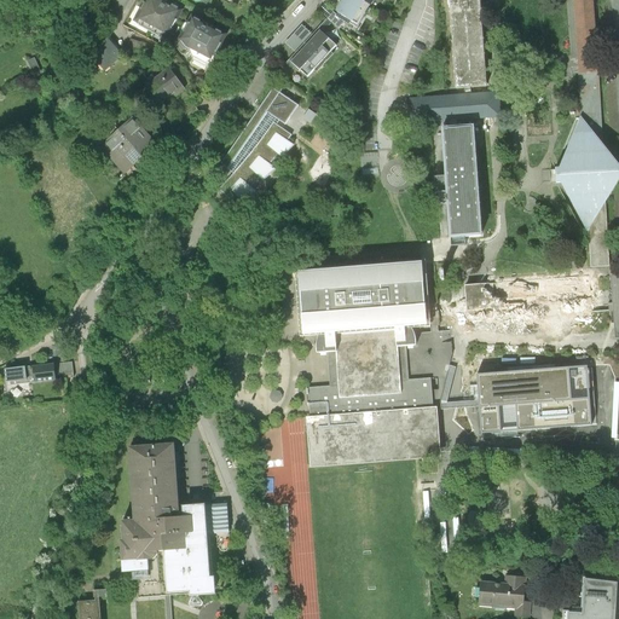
[(184,9),(167,0),(145,0),(136,18),(168,36),(184,9)]
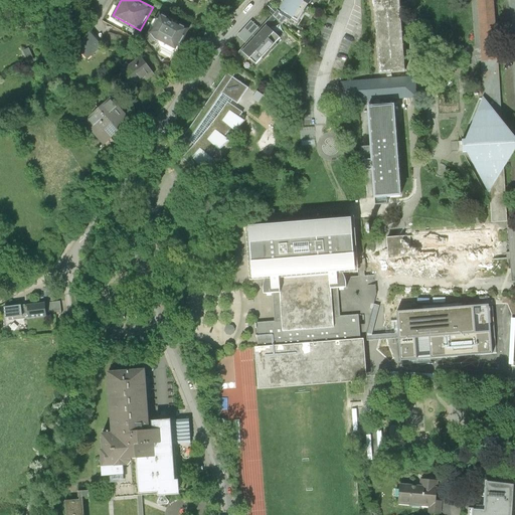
[(299,23),(310,6),(299,0),(285,0),(279,11),(299,23)]
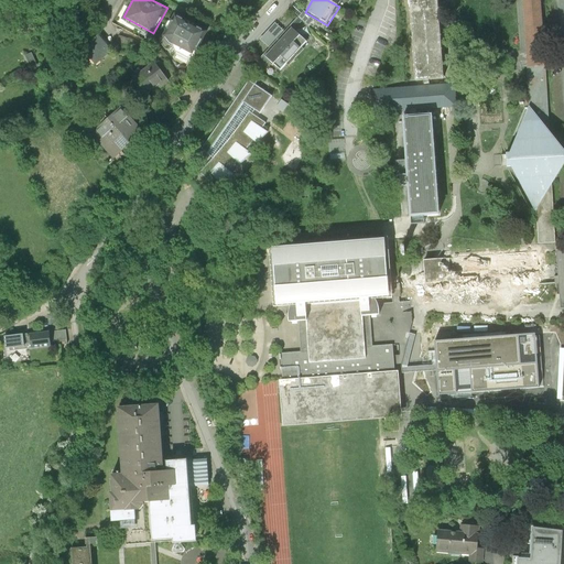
[(436,0),(410,0),(416,83),(443,80),(440,38),(436,0)]
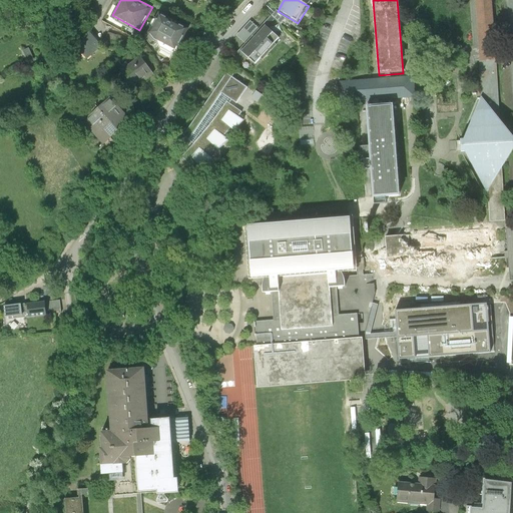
[(188,28),(160,13),(149,32),(155,39),(176,51),(188,28)]
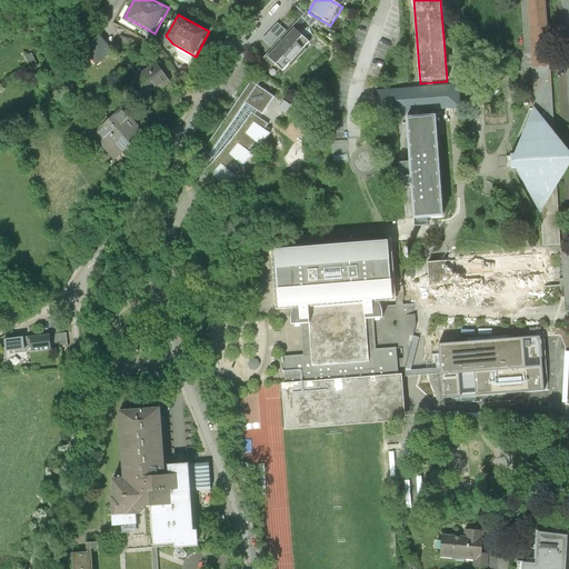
[(300,19),(292,28),(296,31),(305,22),(300,19)]
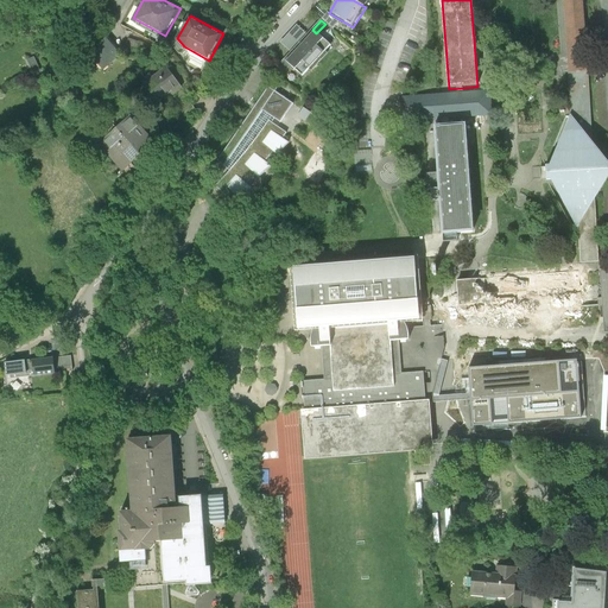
[(280,43),(291,52),(298,45),(308,35),(297,25),(280,43)]
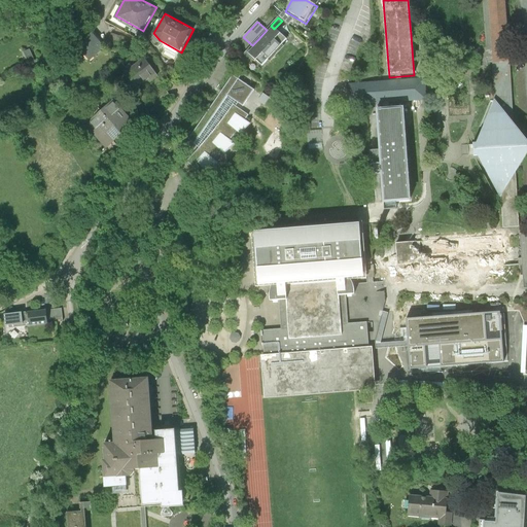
[(286,40),(274,29),(271,26),(267,30),(258,39),(274,54),(286,40)]
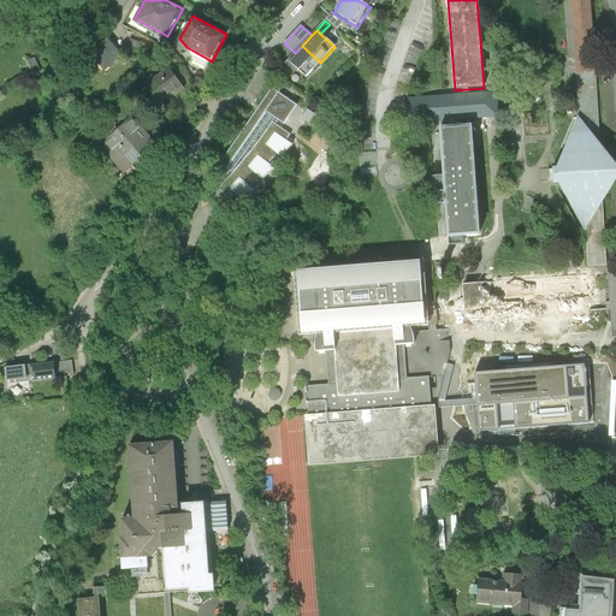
[(122,55),(107,39),(82,60),(90,70),(98,63),(105,70),(122,55)]
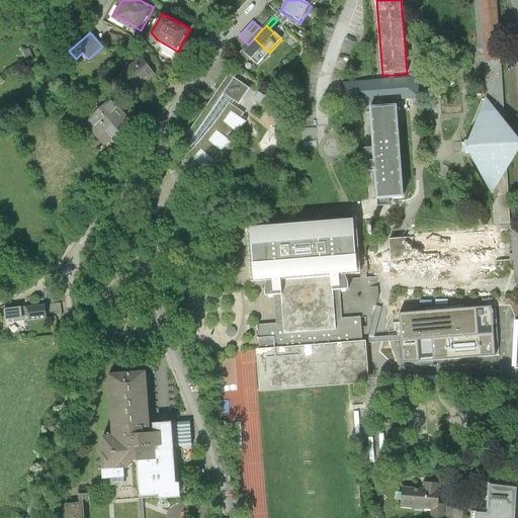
[(118,36),(109,32),(103,42),(116,45),(118,36)]
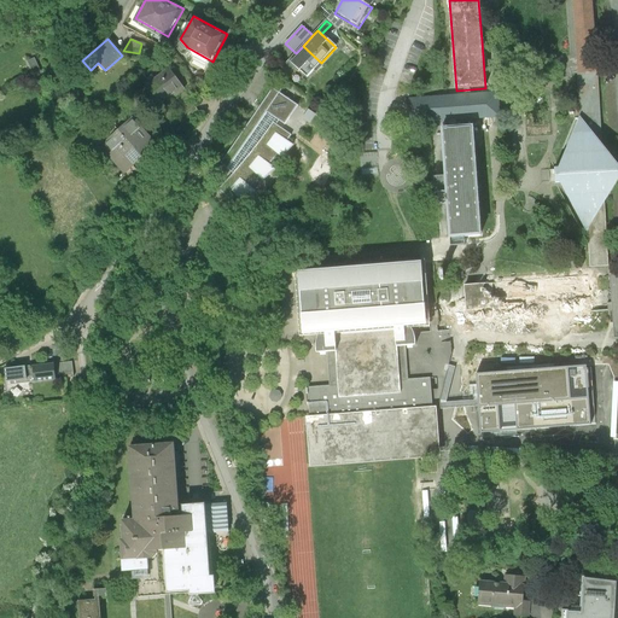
[(296,53),(289,60),(295,66),(307,79),(321,63),(303,46),(296,53)]
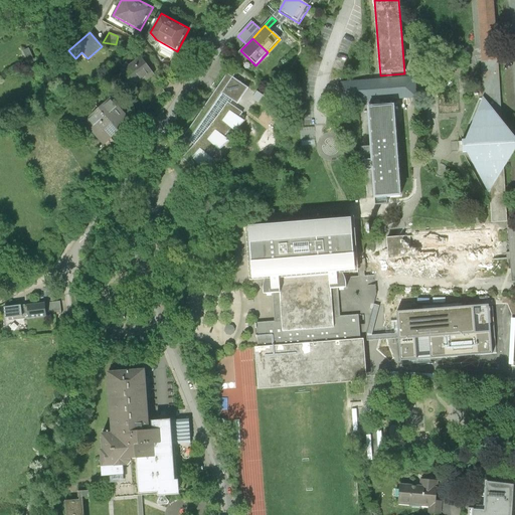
[(29,49),(22,51),(25,58),(27,57),(29,62),(34,60),(29,49)]
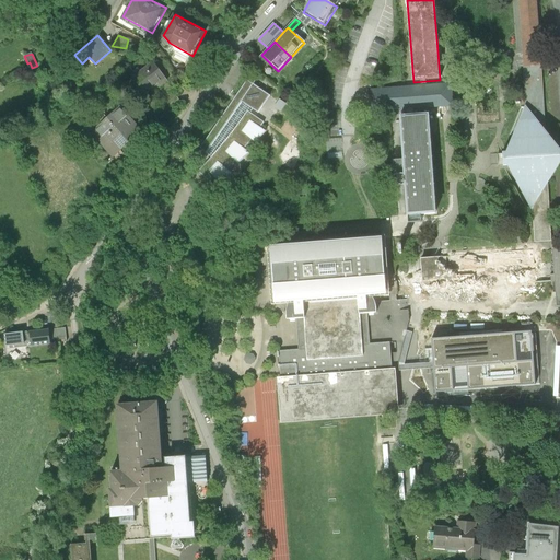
[(260,68),(267,60),(261,55),(254,63),(260,68)]
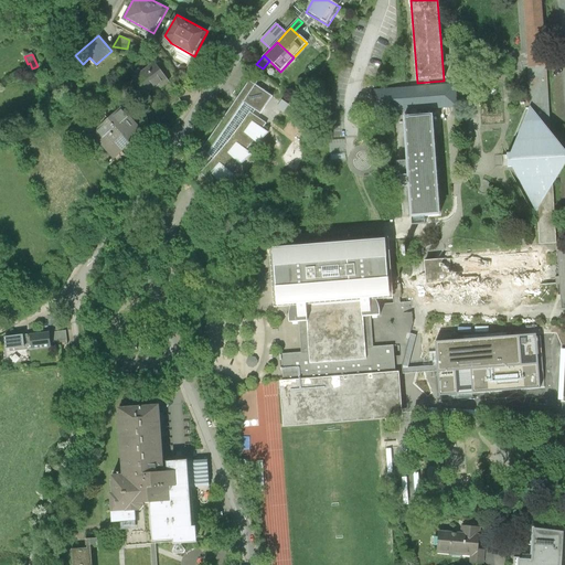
[(174,81),(160,61),(140,75),(152,92),(166,82),(168,85),(174,81)]
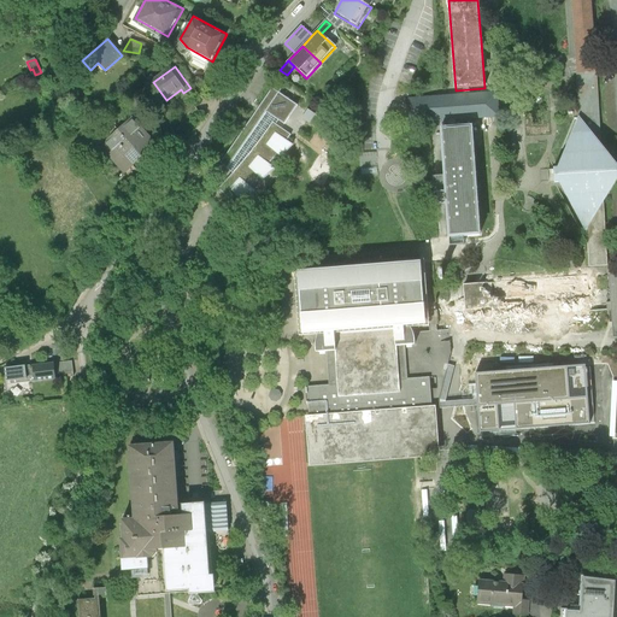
[(580,74),(583,123),(600,145),(595,72),(580,74)]
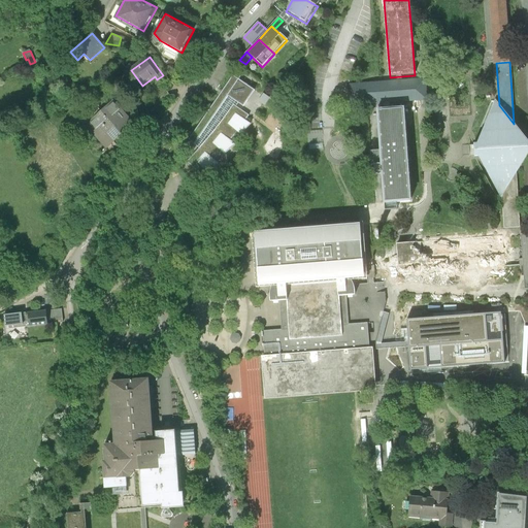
[(255,89),(233,74),(190,139),(200,149),(188,161),(202,174),(205,170),(208,173),(221,164),(215,159),(222,151),(225,155),(236,145),(231,140),(237,131),(240,133),(251,125),(245,121),(249,114),(236,106),(238,102),(243,106),(255,89)]
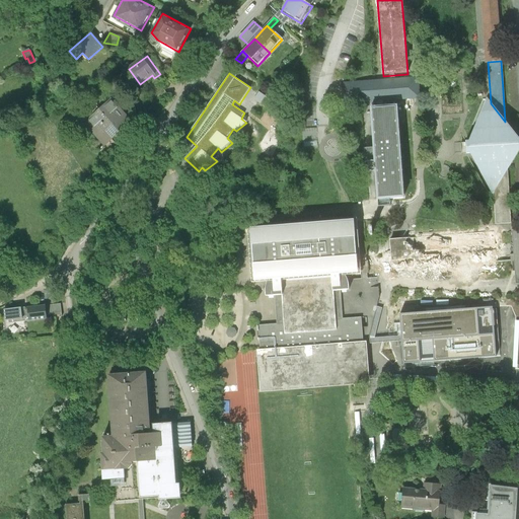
[(287,79),(282,75),(278,81),(282,84),(287,79)]
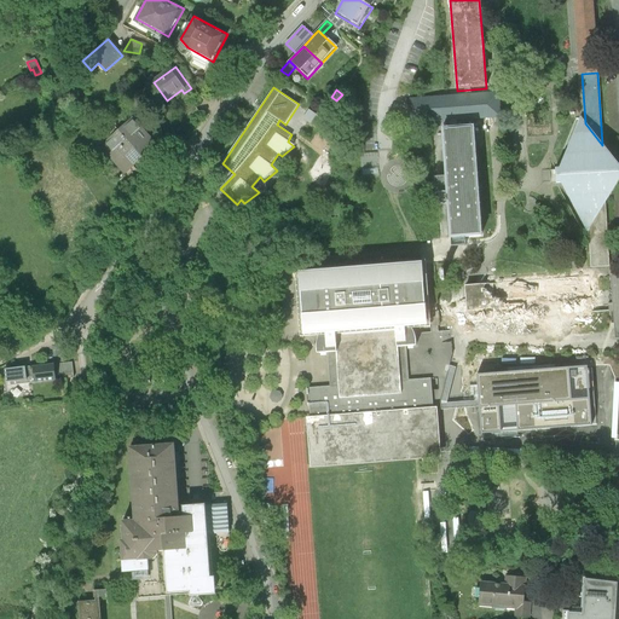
[(499,94),(410,100),(411,126),(501,120),(499,105),(499,94)]
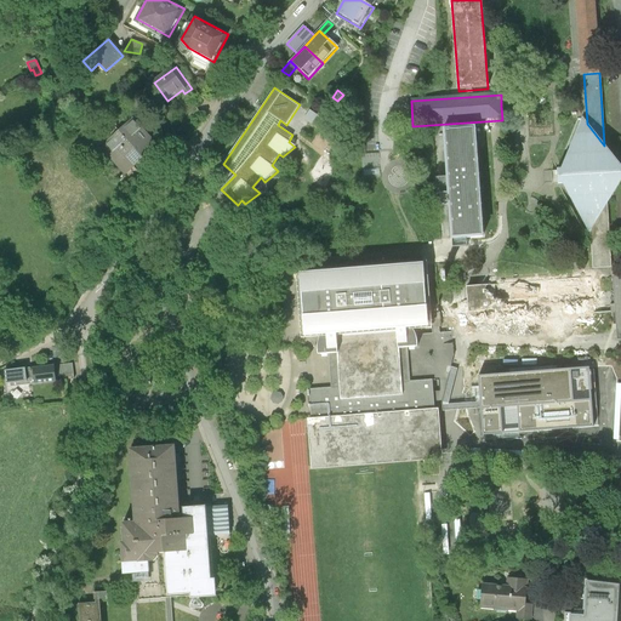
[(199,114),(195,104),(182,112),(186,120),(199,114)]
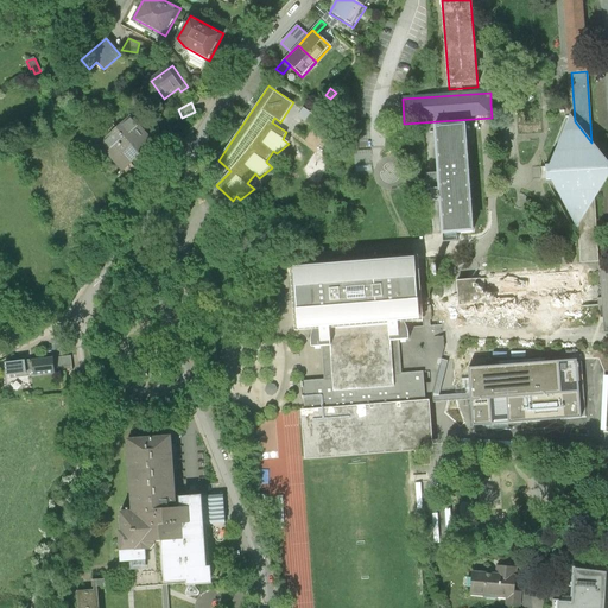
[(317,111),(310,106),(305,113),(312,118),(317,111)]
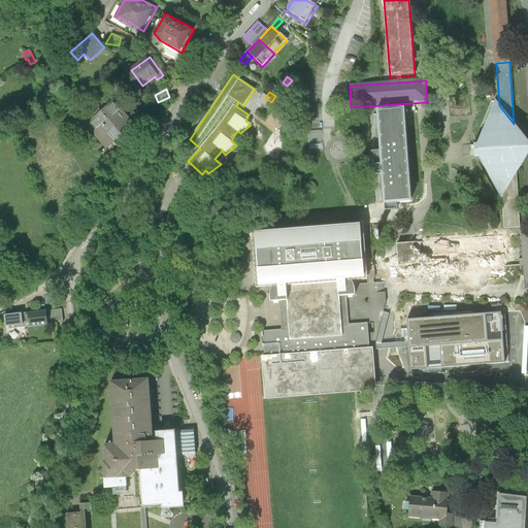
[(57,104),(60,111),(68,107),(64,100),(57,104)]
